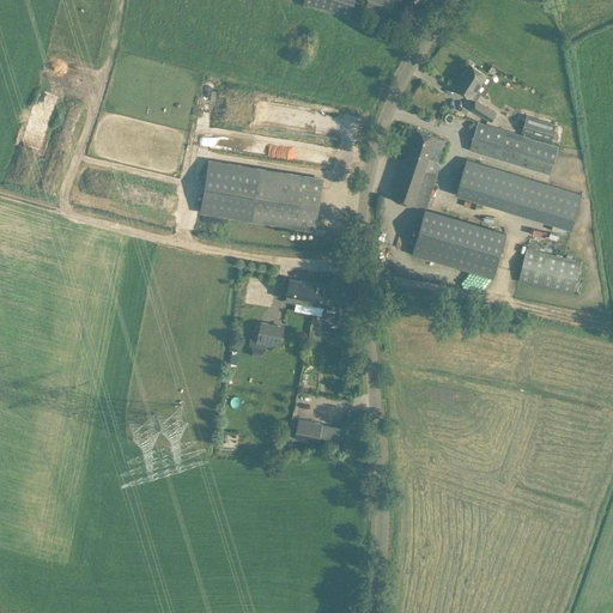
[(351,16),(354,0),(303,0),(303,1),(351,16)]
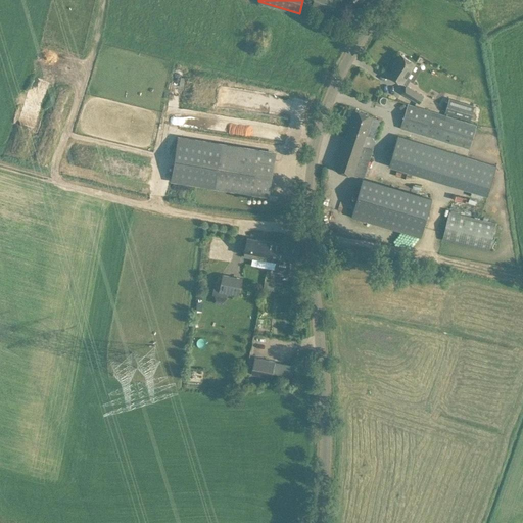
[(334,12),(337,0),(313,0),(312,5),(334,12)]
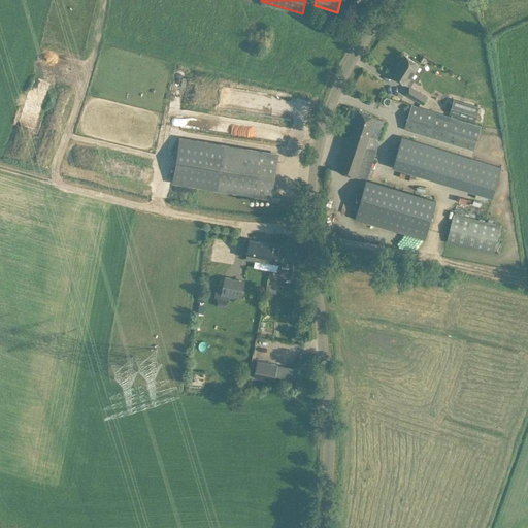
[(407,84),(420,63),(404,53),(391,74),(400,79),(407,84)]
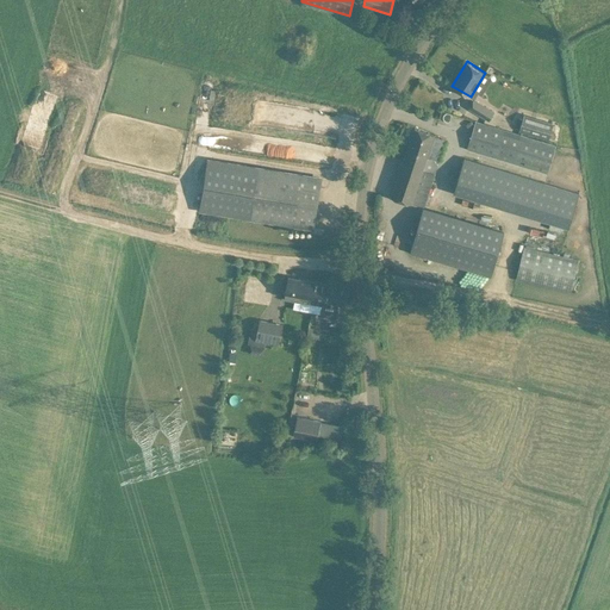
[(490,120),(495,111),(474,99),(470,107),(490,120)]
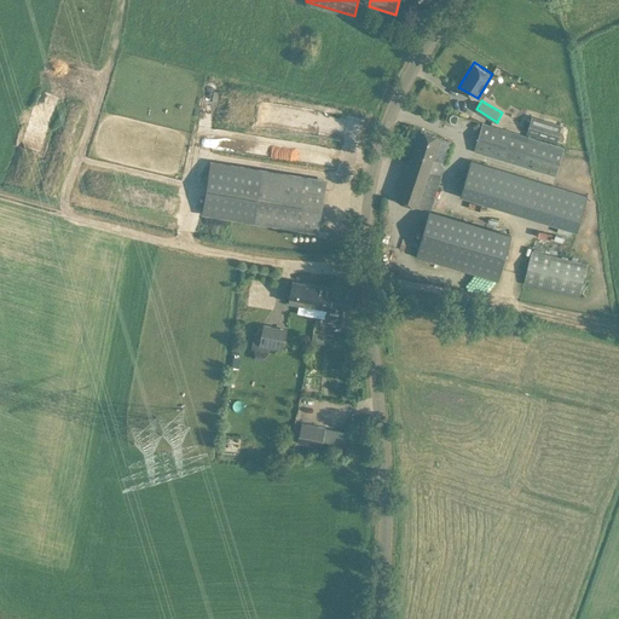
[(527,120),(525,129),(527,131),(527,133),(557,142),(561,129),(531,121),(527,120)]
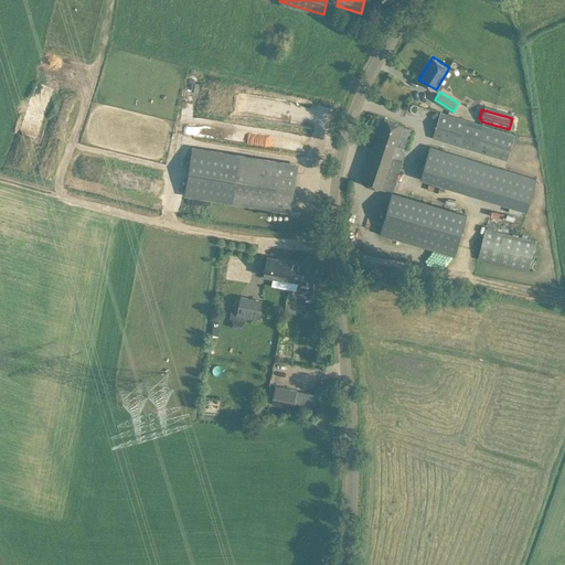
[(508,160),(515,135),(440,113),(433,138),(508,160)]
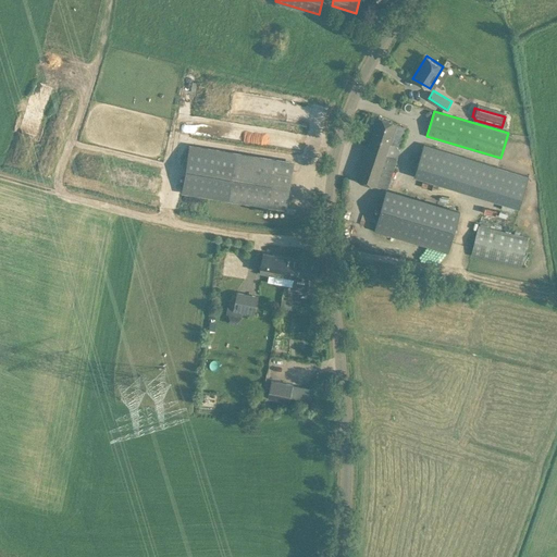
[(397,148),(398,146),(391,143),(397,123),(379,116),(357,180),(386,189),(400,149),(397,148)]
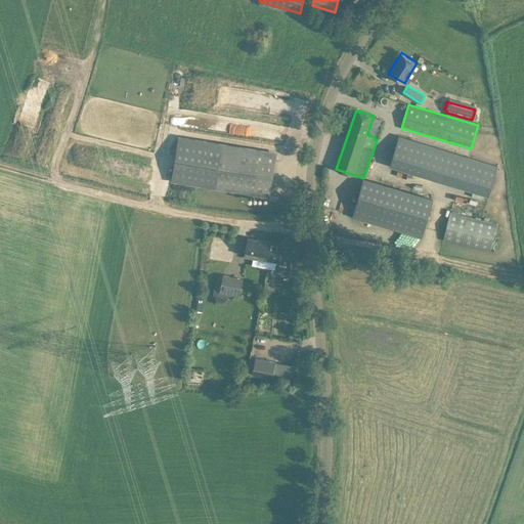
[(390,165),(488,195),(497,166),(399,135),(390,165)]
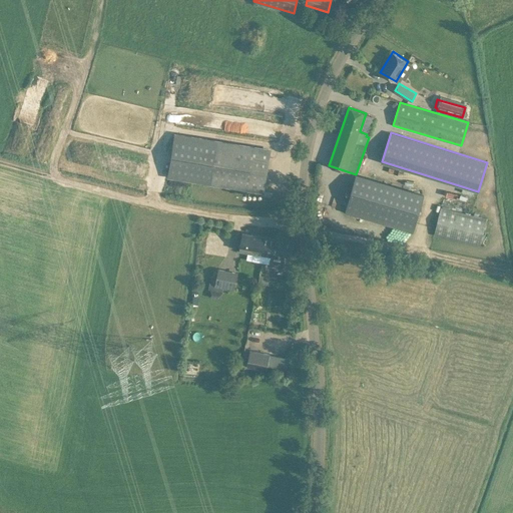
[(264,191),(271,150),(217,141),(174,134),(167,175),(210,182),(264,191)]
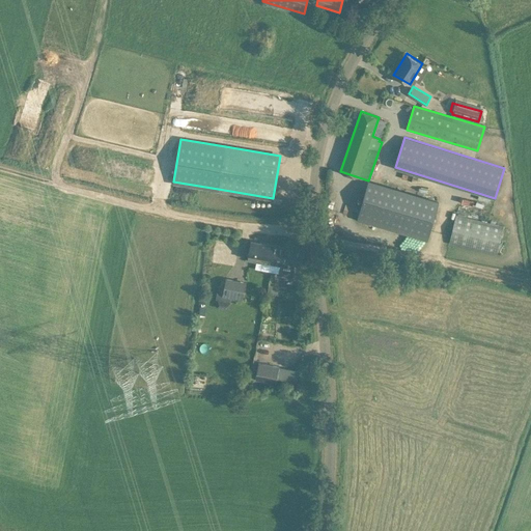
[(368,182),(358,218),(428,239),(439,202),(368,182)]
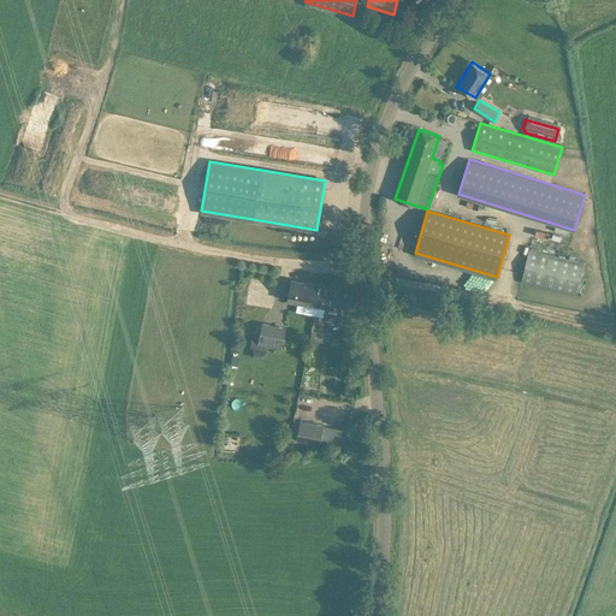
[(576,296),(584,262),(529,249),(521,283),(576,296)]
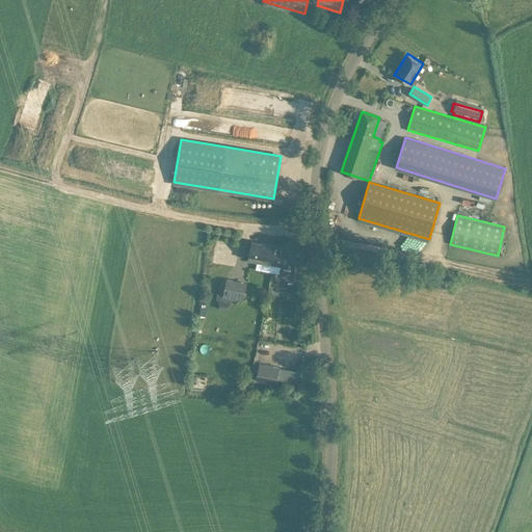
[(271,263),(273,257),(271,256),(273,244),(251,241),(249,250),(248,259),(258,261),(271,263)]
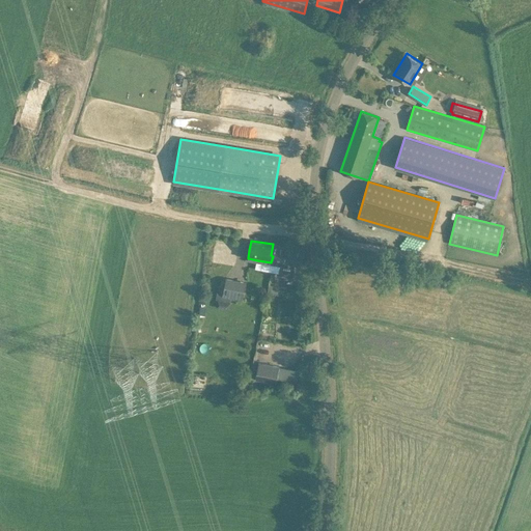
[(298,279),(303,250),(273,244),(271,255),(273,256),(271,262),(280,264),(279,272),(278,275),(287,276),(287,277),(298,279)]
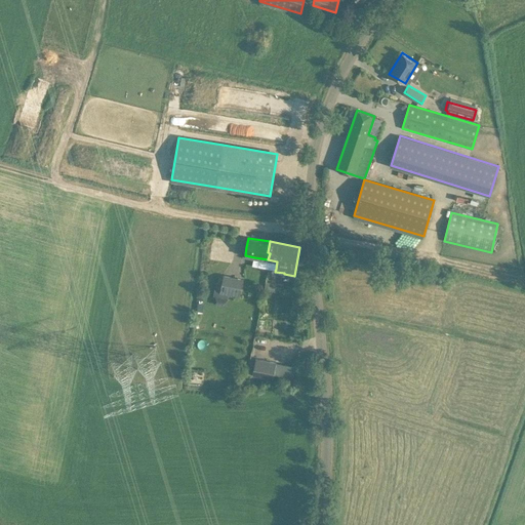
[(276,269),(277,261),(268,259),(254,257),(252,265),(276,269)]
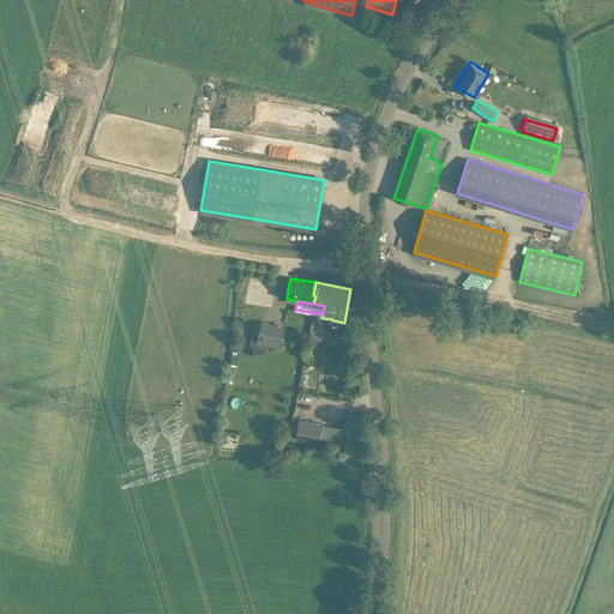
[(281,347),(284,326),(262,321),(259,331),(252,329),(251,339),(250,347),(252,347),(251,355),(265,357),(268,344),(281,347)]
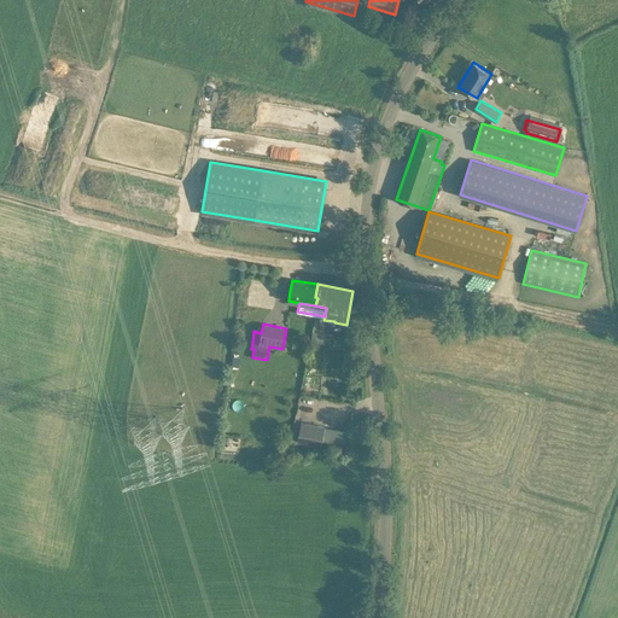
[(321,445),(325,426),(302,421),(298,441),(321,445)]
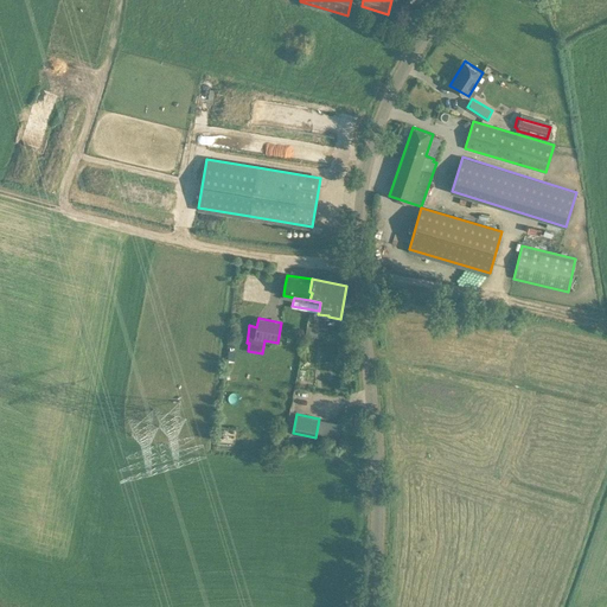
[(491,449),(487,473),(500,475),(504,452),(491,449)]
